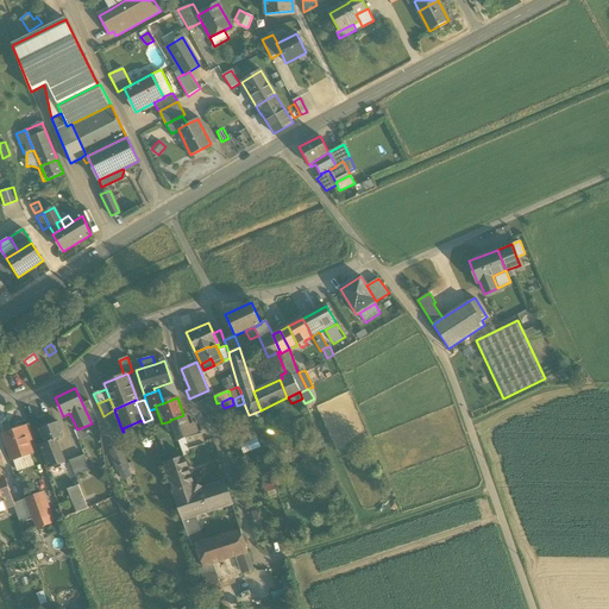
[(82,403),(92,424),(98,420),(89,401),(82,403)]
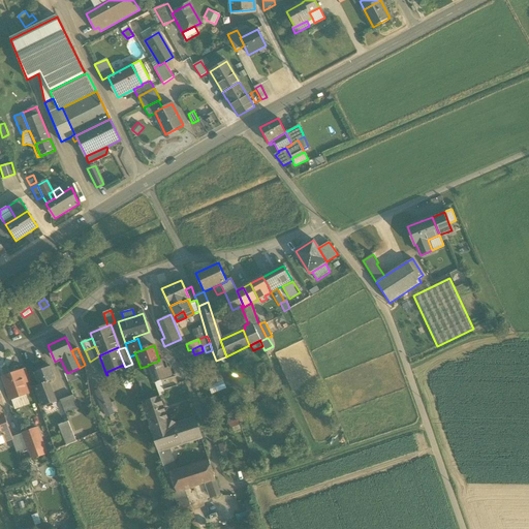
[(170,376),(167,367),(164,369),(161,361),(161,360),(159,361),(148,365),(148,366),(154,382),(155,382),(161,380),(170,376)]
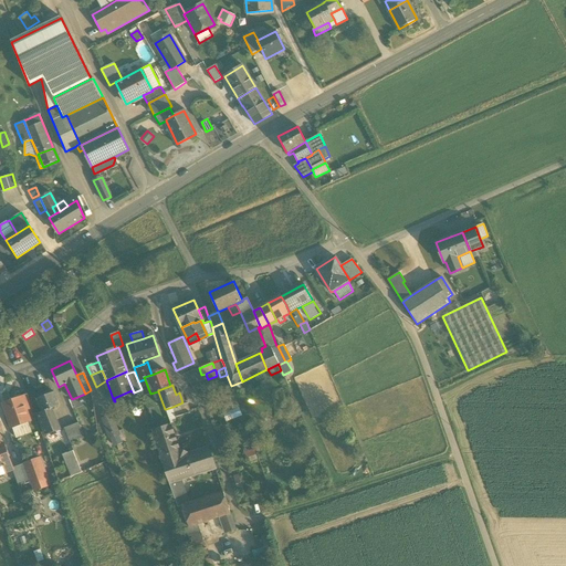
[(114,398),(115,401),(133,392),(132,390),(114,398)]
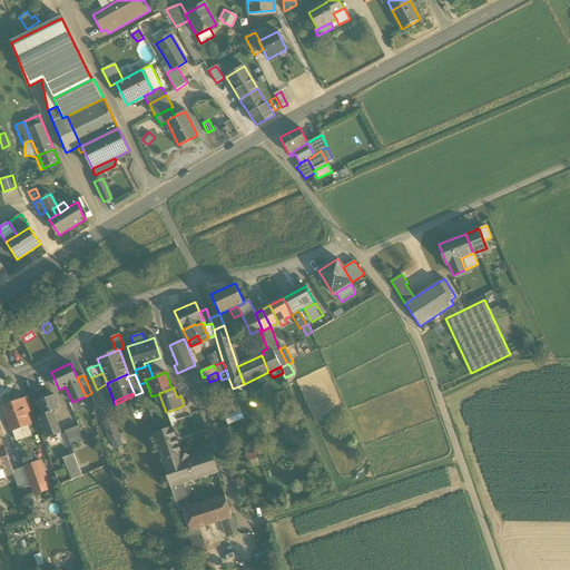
[(37,402),(42,415),(52,411),(59,409),(55,395),(37,402)]
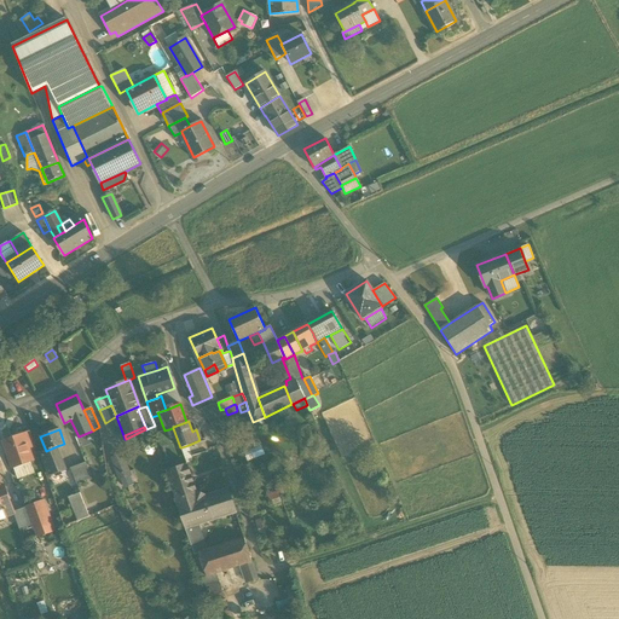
[(244,437),(249,449),(261,445),(256,432),(244,437)]
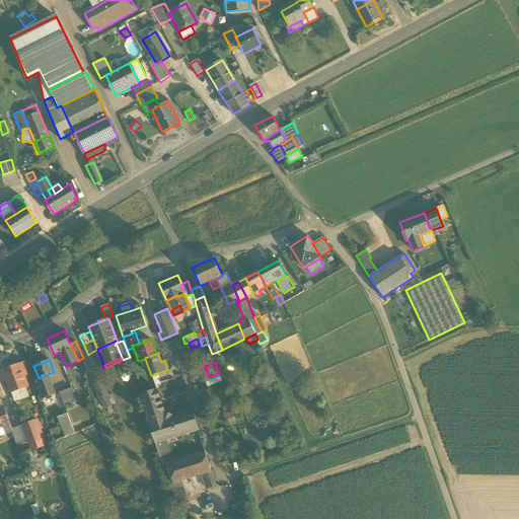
[(25,363),(19,365),(23,375),(28,373),(25,363)]
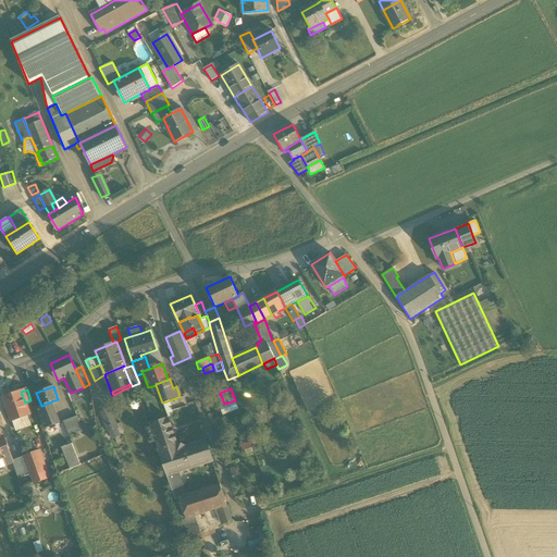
[(4,397),(12,420),(27,415),(28,415),(25,403),(21,392),(4,397)]
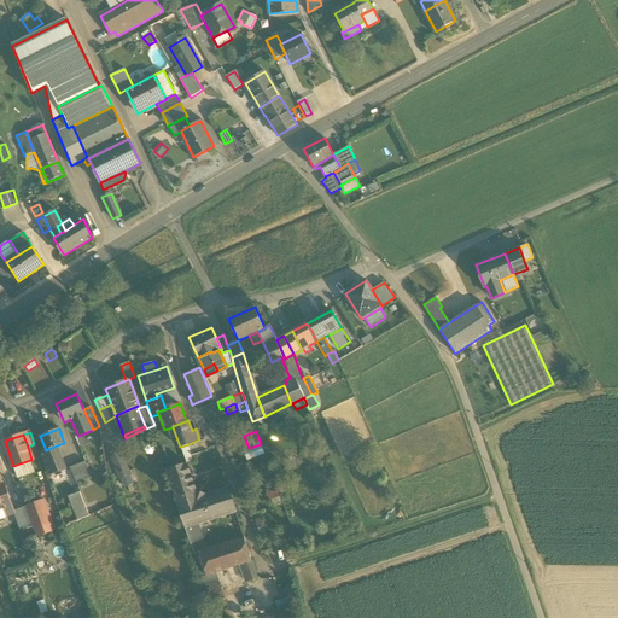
[(188,444),(192,458),(208,453),(204,437),(199,439),(188,444)]
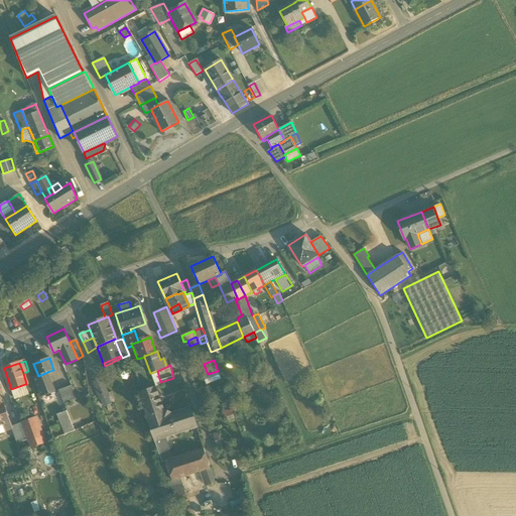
[(160,382),(157,371),(151,373),(155,386),(161,384),(160,382)]
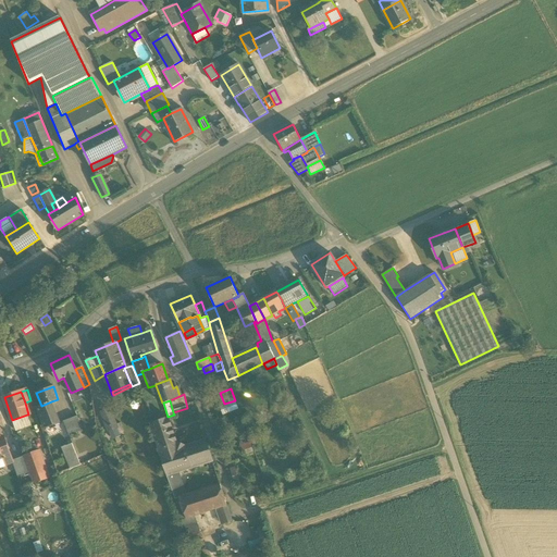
[(235,400),(220,406),(222,415),(238,409),(235,400)]
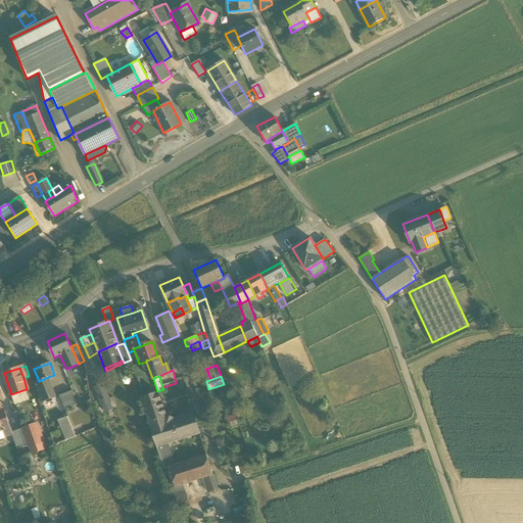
[(56,397),(48,377),(39,381),(34,382),(42,402),(56,397)]
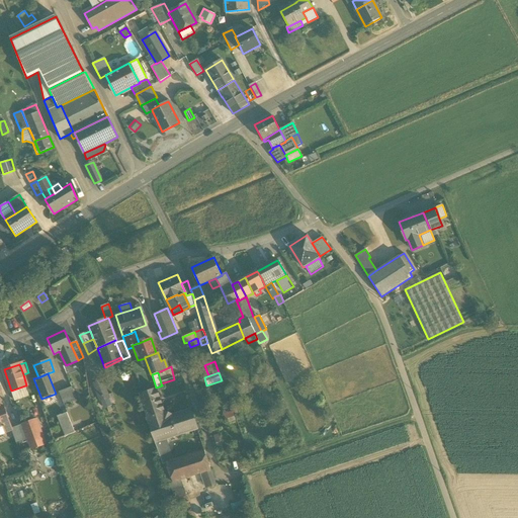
[(93,382),(100,402),(101,402),(109,399),(110,399),(108,395),(103,379),(93,382)]
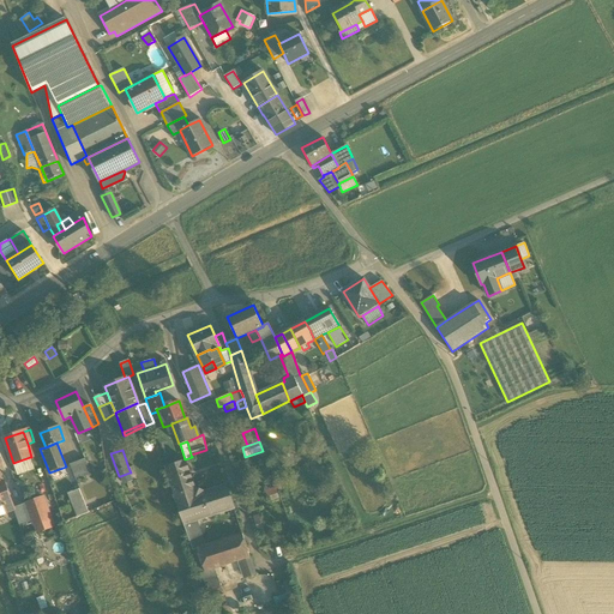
[(30,457),(13,463),(18,476),(35,469),(30,457)]
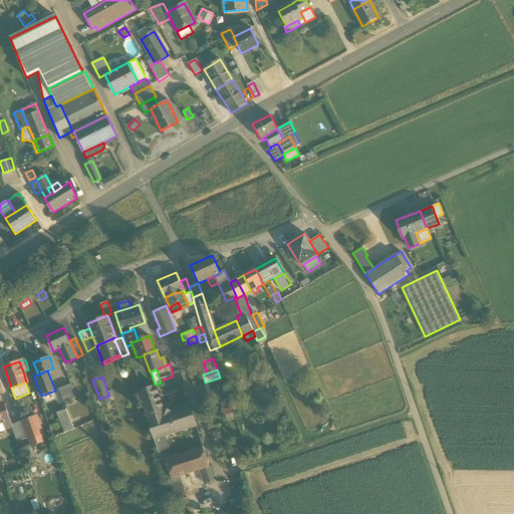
[(58,389),(63,403),(76,398),(71,383),(58,389)]
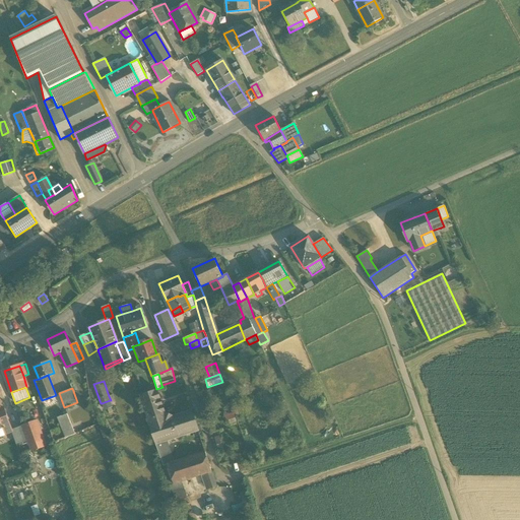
[(140,395),(147,418),(165,413),(157,390),(140,395)]
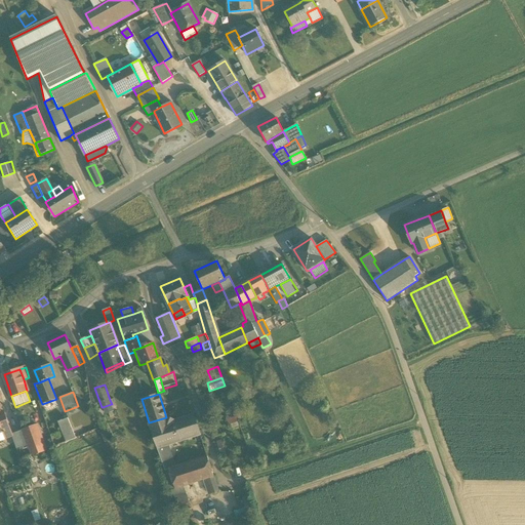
[(113,408),(111,404),(103,407),(105,414),(114,411),(113,408)]
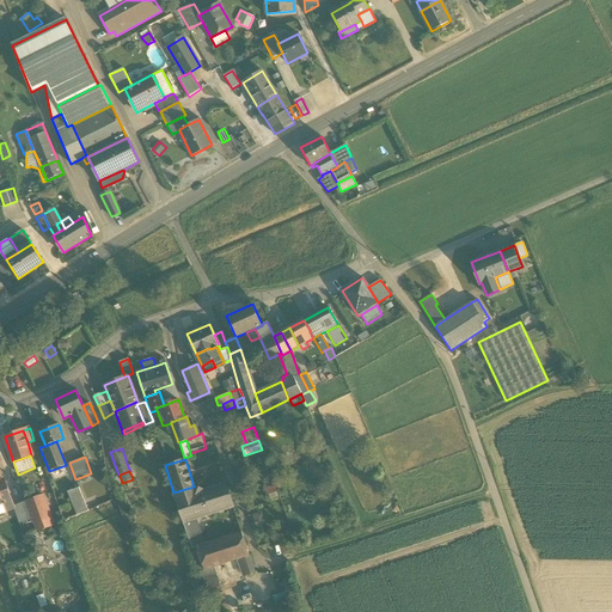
[(0,513),(14,508),(13,506),(4,479),(0,481),(0,513)]
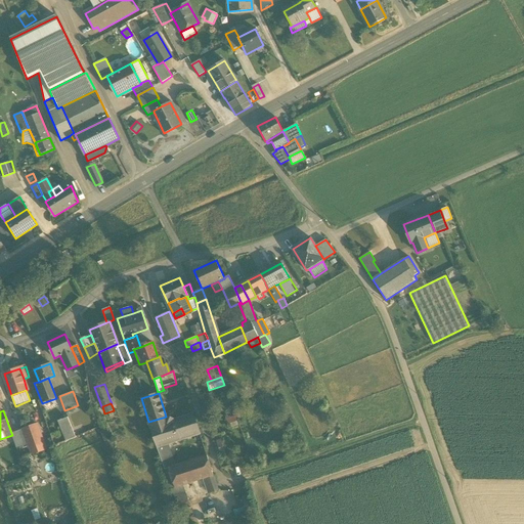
[(166,417),(148,422),(148,423),(165,470),(175,466),(169,450),(168,444),(200,434),(193,413),(174,421),(166,417)]
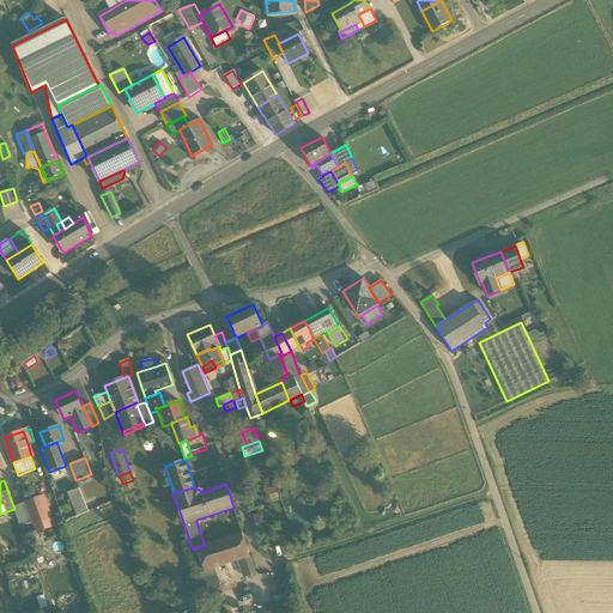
[(265,490),(269,501),(278,497),(274,486),(265,490)]
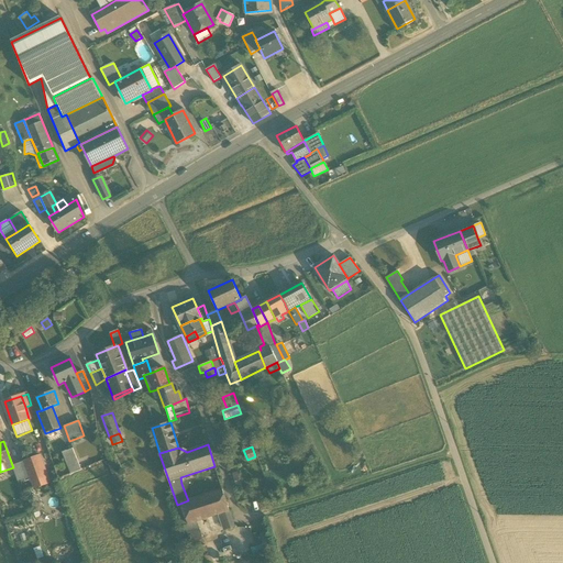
[(62,452),(70,473),(81,470),(73,449),(62,452)]
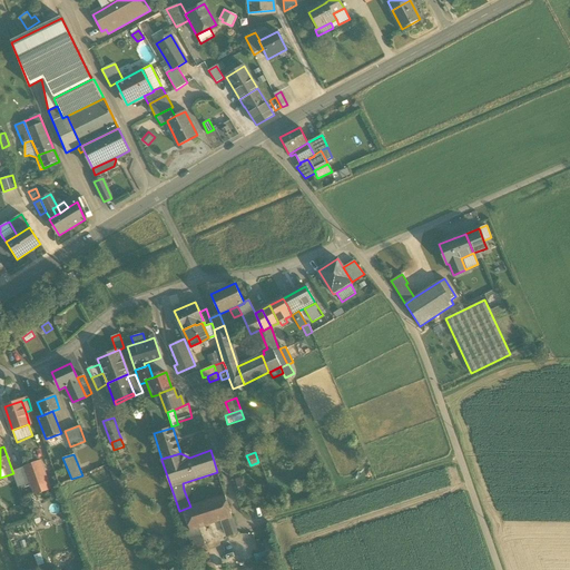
[(40,461),(25,467),(30,484),(31,488),(47,482),(40,461)]
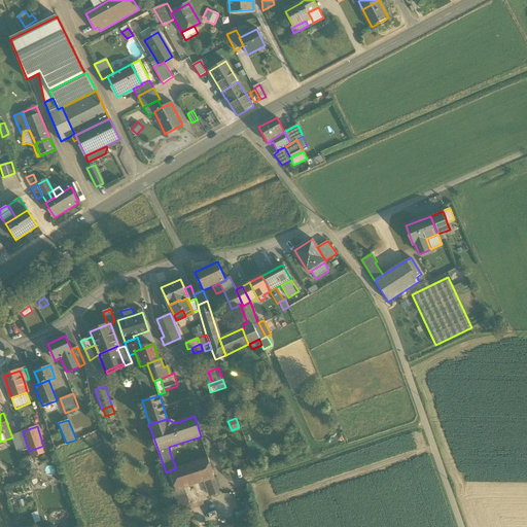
[(16,451),(28,448),(23,431),(13,434),(16,444),(14,445),(16,451)]
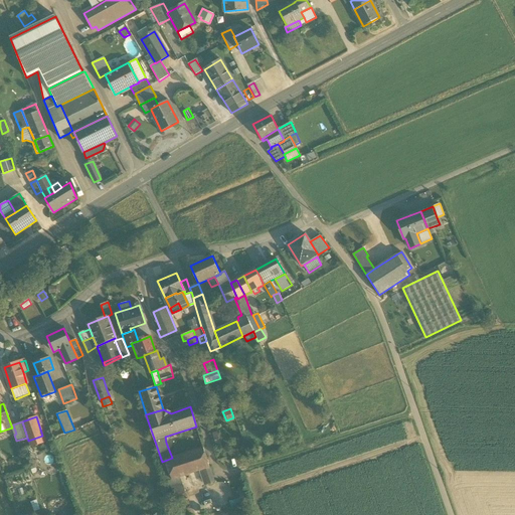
[(42,436),(28,441),(30,447),(45,442),(42,436)]
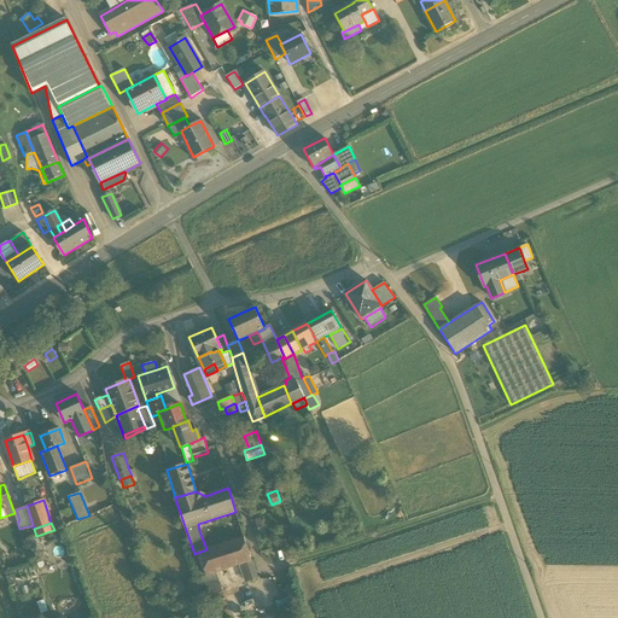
[(216,572),(242,564),(251,561),(251,560),(244,537),(207,549),(194,554),(202,577),(216,572)]
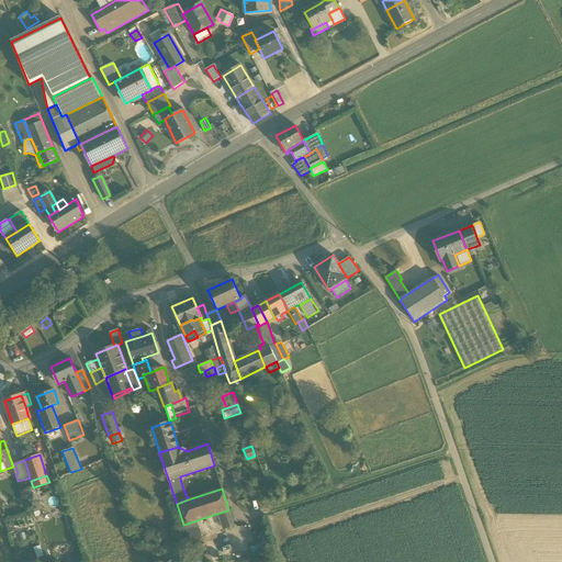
[(234,526),(228,510),(220,513),(225,528),(234,526)]
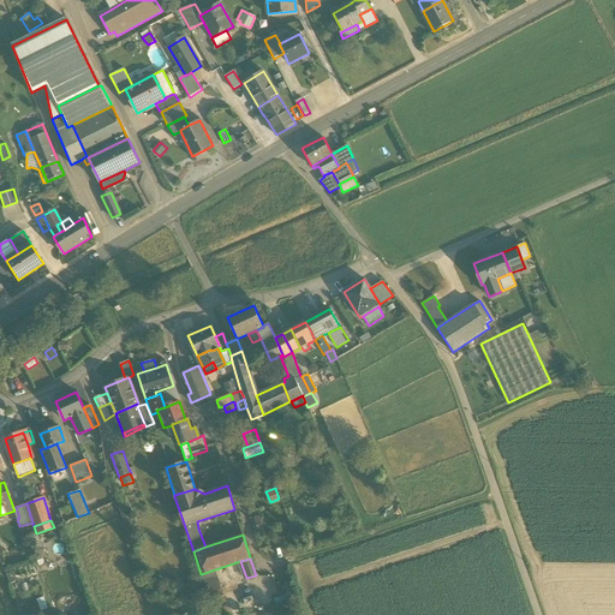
[(201,574),(207,591),(221,586),(218,578),(215,569),(201,574)]
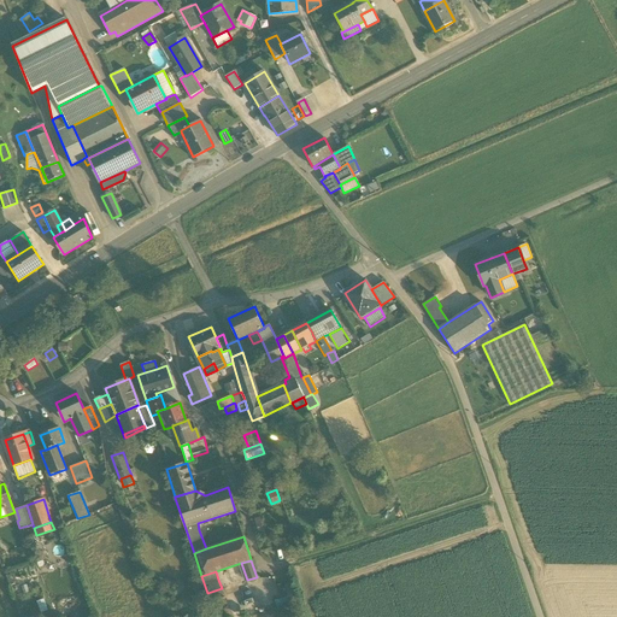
[(37,601),(41,612),(48,610),(43,599),(37,601)]
